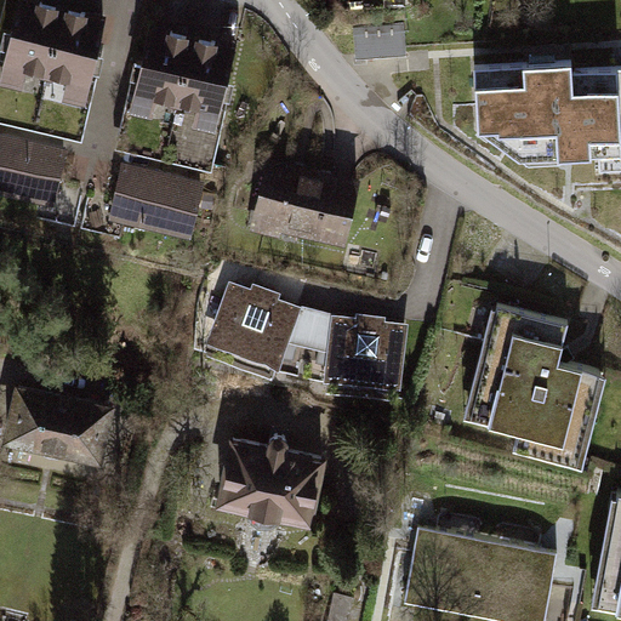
[(46,84),(63,11),(21,1),(0,91),(24,96),(28,80),(46,84)]
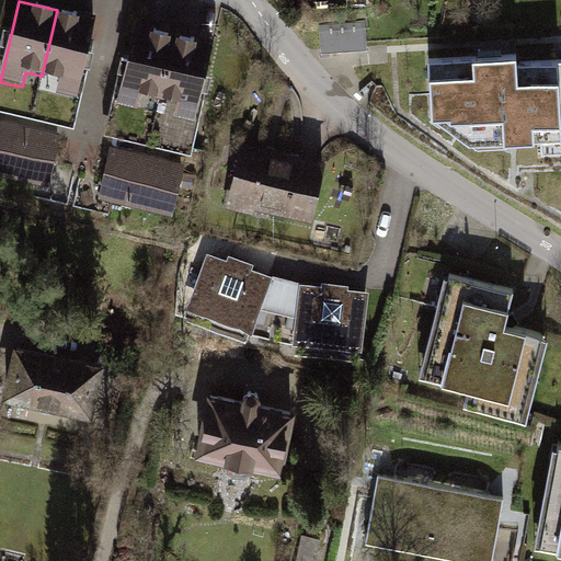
[(93,18),(57,10),(42,76),(58,80),(55,93),(76,98),(93,18)]
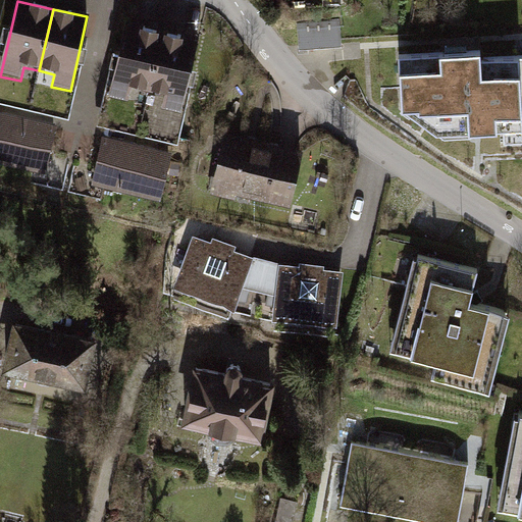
[(341,20),(299,22),(300,51),(342,48),(341,20)]
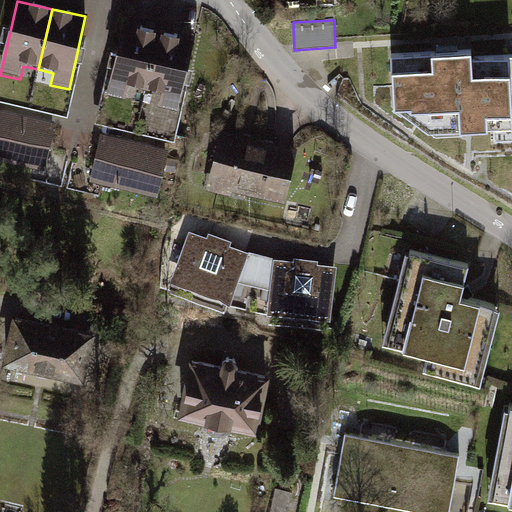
[(146,92),(160,32),(125,24),(109,98),(129,102),(132,89),(146,92)]
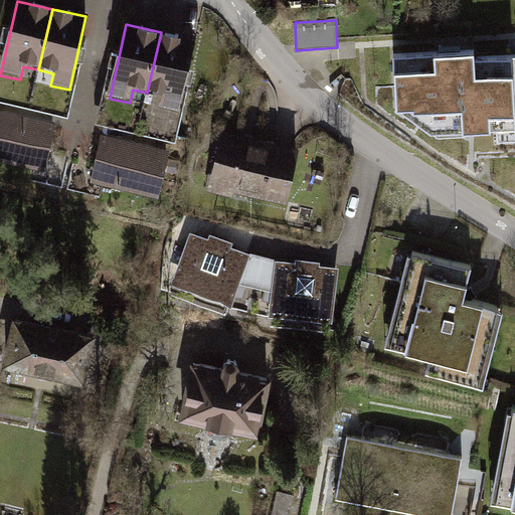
[(195,39),(161,32),(147,93),(162,97),(159,109),(178,113),(195,39)]
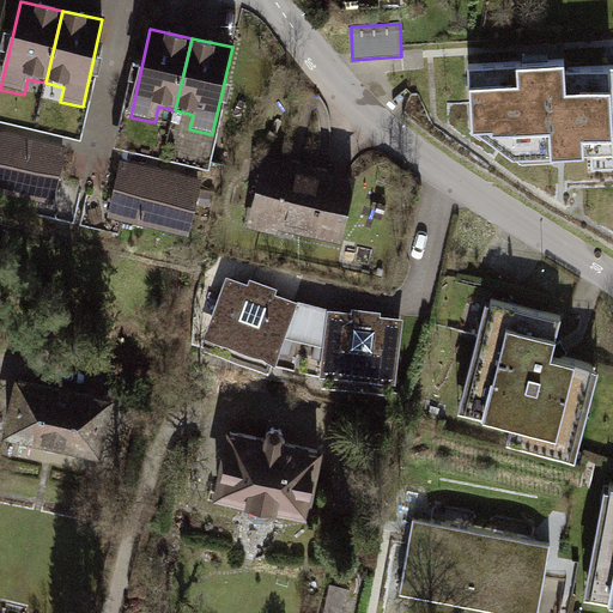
[(469,68),(474,125),(515,156),(594,150),(595,165),(612,164),(612,67),(563,72),(562,61),(469,68)]
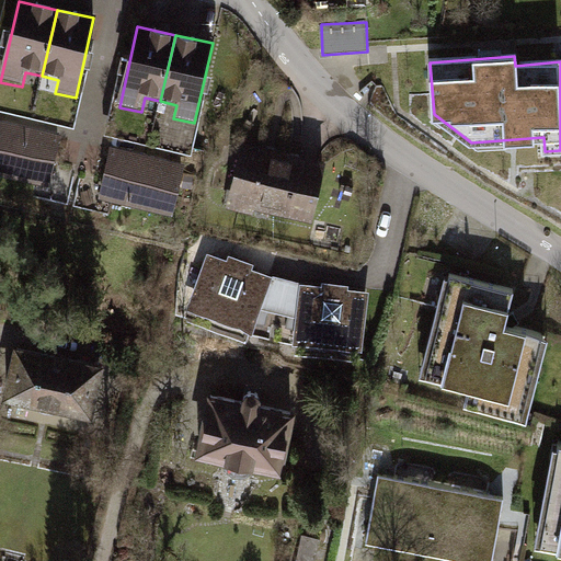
[(58,137),(0,124),(0,175),(48,186),(58,137)]
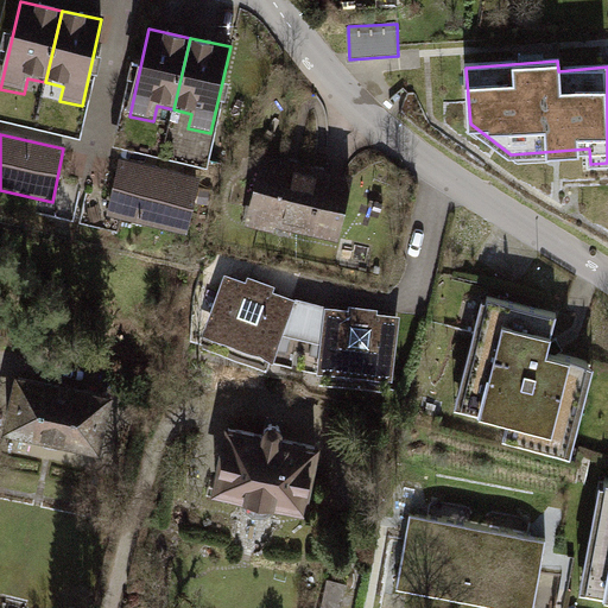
[(349,182),(265,160),(249,220),(334,241),(349,182)]
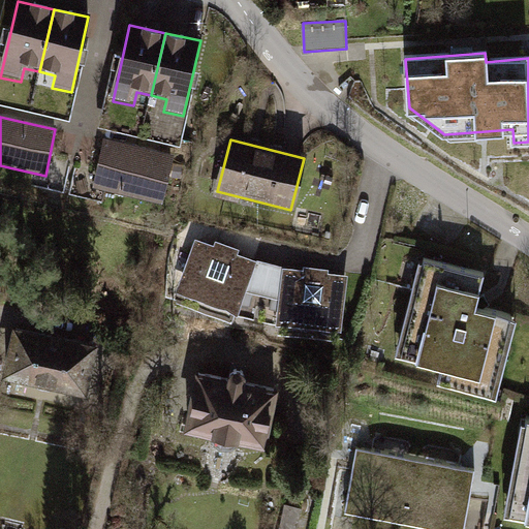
[(173,157),(107,142),(96,189),(161,205),(173,157)]
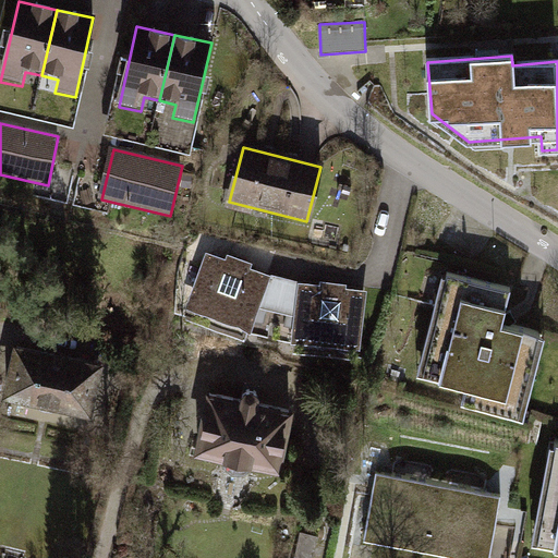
[(225,265),(206,257),(180,316),(246,340),(256,313),(267,276),(251,271),(252,267),(227,259),(225,265)]
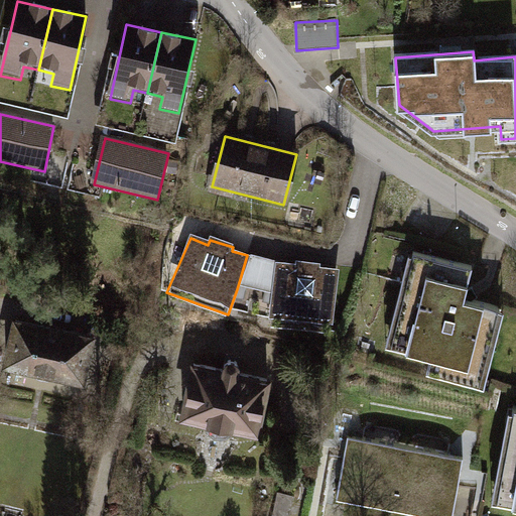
[(247,255),(237,289),(268,296),(273,261),(247,255)]
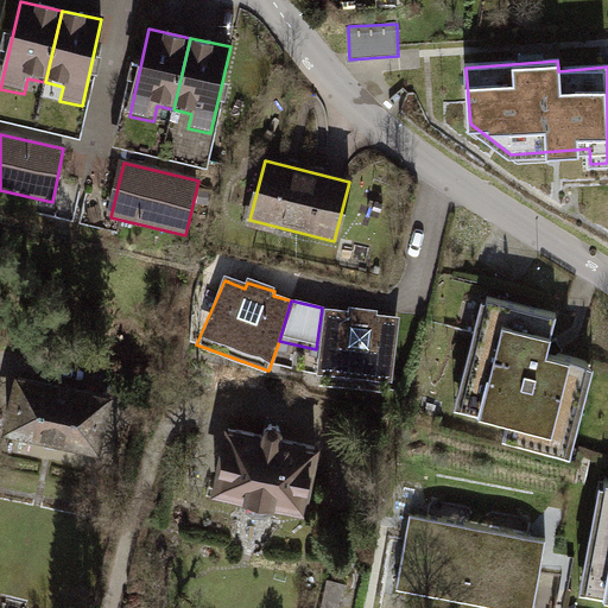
[(552,322),(480,302),(449,411),(499,425),(493,442),(562,462),(588,369),(543,356),(552,322)]
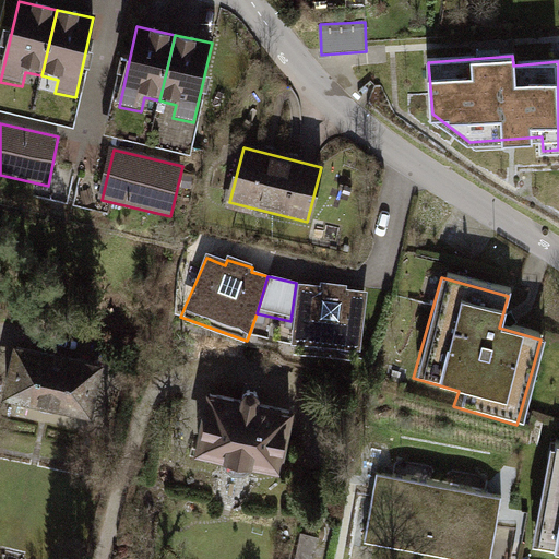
[(316,288),(296,283),(290,321),(287,347),(355,355),(364,297),(343,294),(344,289),(316,285),(316,288)]
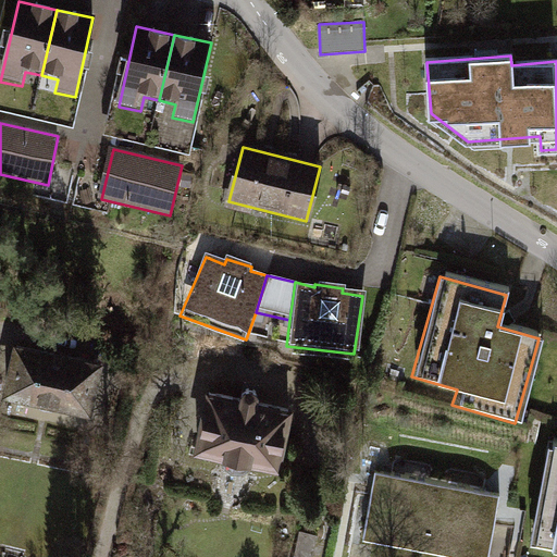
[(106,362),(13,345),(5,388),(98,406),(106,362)]
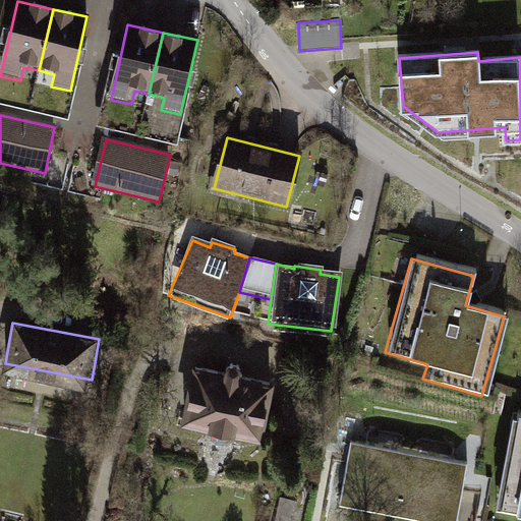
[(225,370),(196,364),(185,417),(259,432),(271,380),(240,373),(243,363),(227,359),(225,370)]
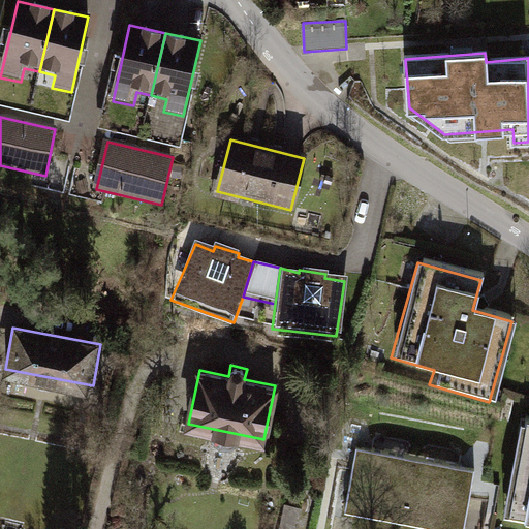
[(528,416),(520,415),(502,512),(528,517),(528,416)]
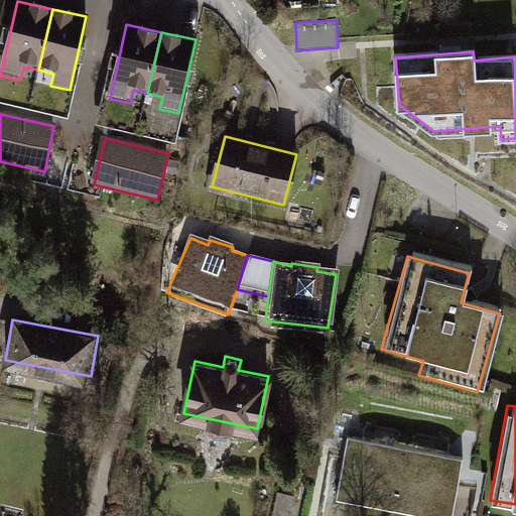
[(464,457),(349,434),(337,494),(453,515),(464,457)]
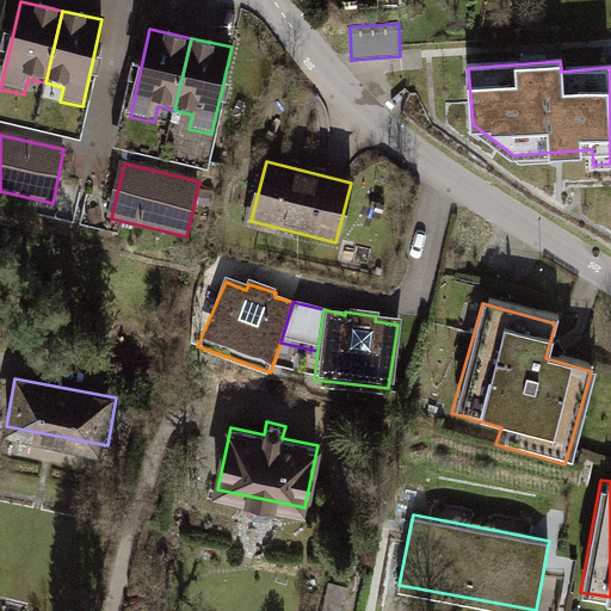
[(323,610),(344,610),(347,594),(329,590),(323,610)]
